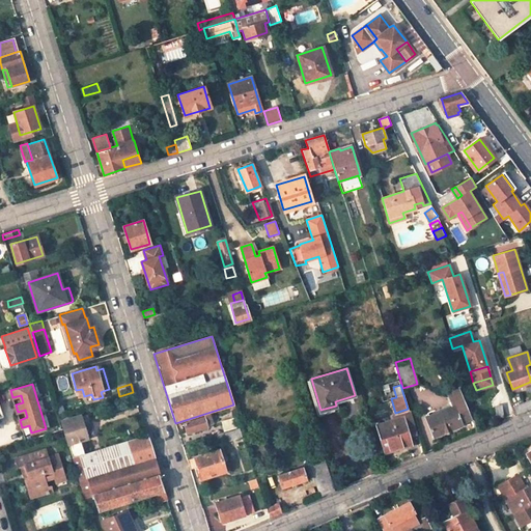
[(78,398),(84,396),(82,389),(76,390),(78,398)]
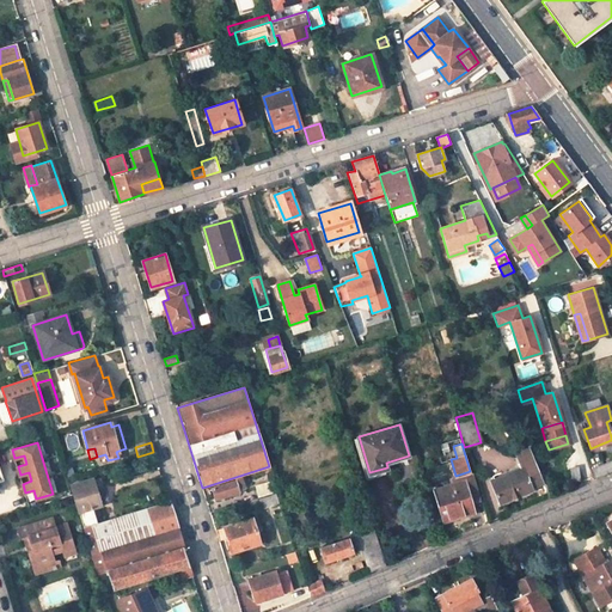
[(531,454),(530,450),(515,456),(518,459),(531,454)]
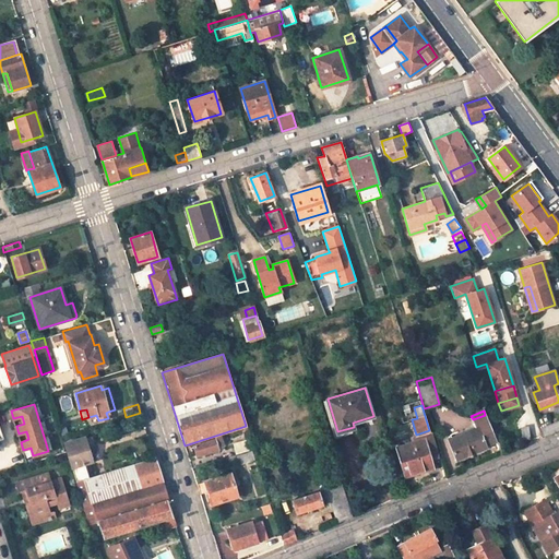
[(476,428),(448,439),(456,459),(466,454),(464,450),(472,448),(473,452),(486,447),(484,443),(496,439),(485,415),(473,419),(476,428)]
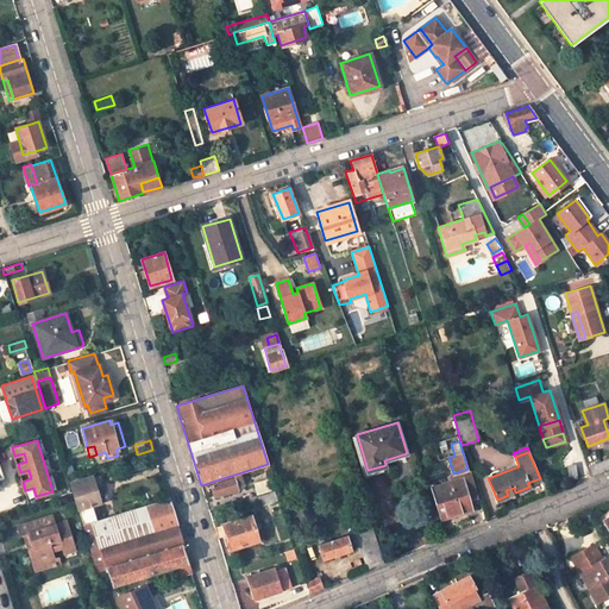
[(586,468),(590,476),(608,468),(608,458),(588,468),(586,468)]
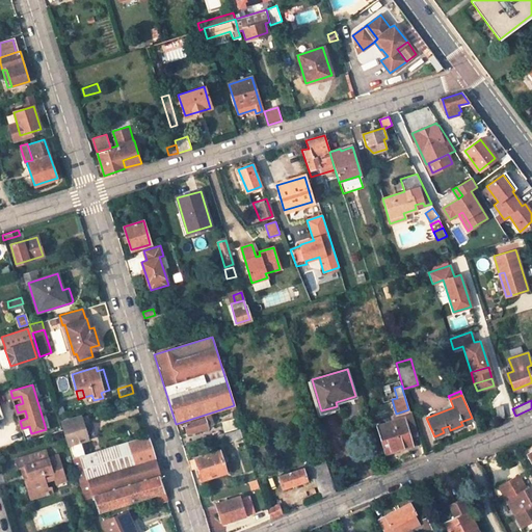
[(418,434),(409,409),(408,409),(396,414),(393,415),(395,421),(404,418),(409,436),(418,434)]
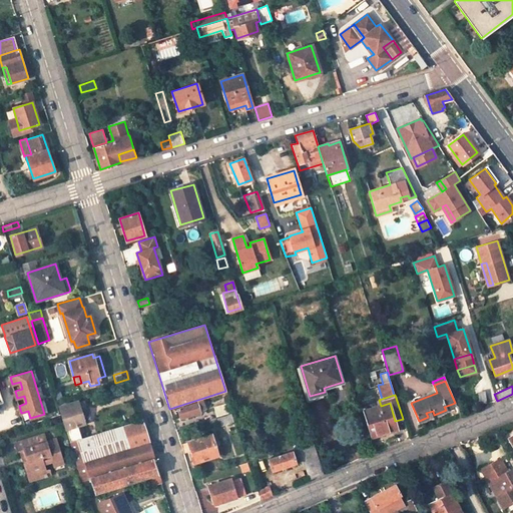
[(77,401),(60,407),(67,428),(84,422),(77,401)]
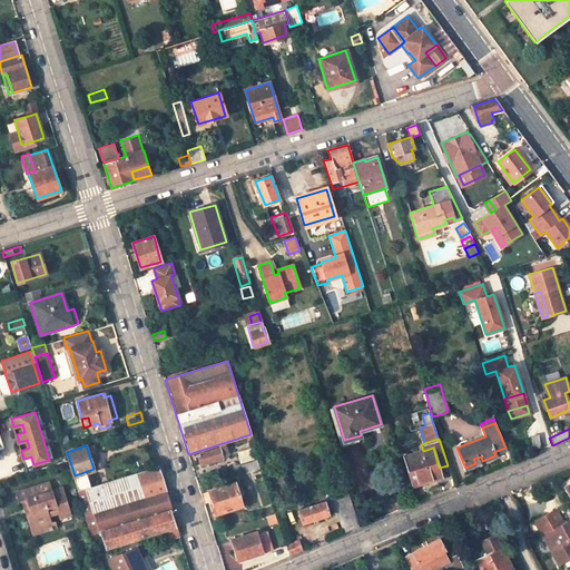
[(255,448),(239,453),(242,461),(258,457),(255,448)]
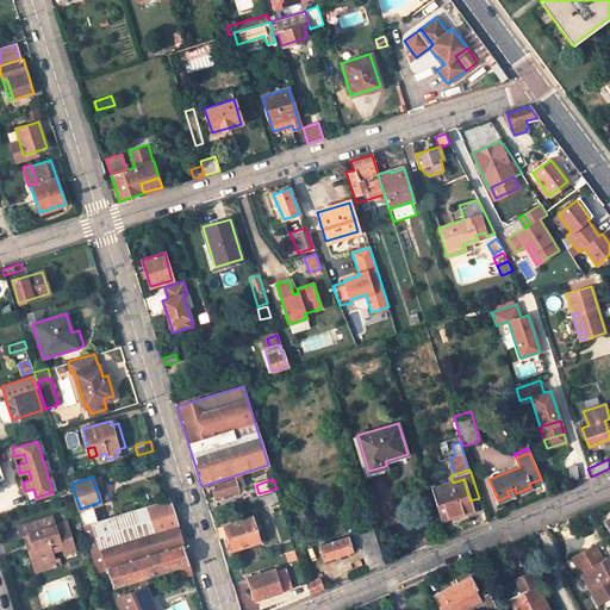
[(470,500),(464,479),(453,483),(433,489),(442,520),(472,510),(470,500)]
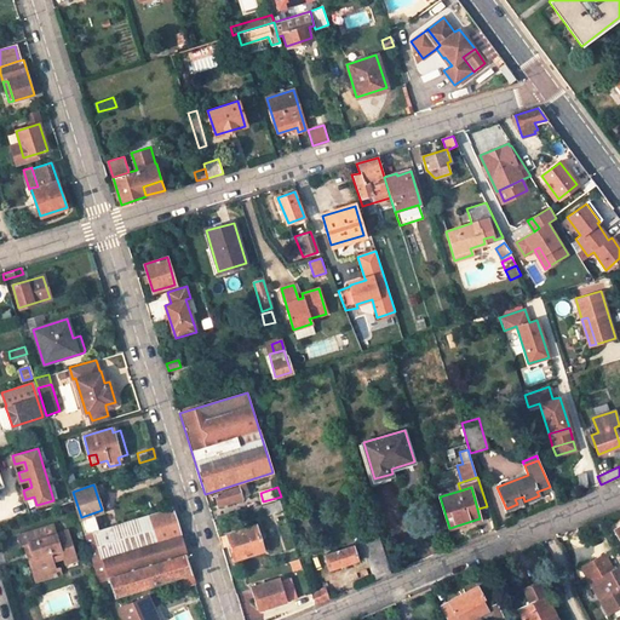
[(239,488),(216,494),(219,505),(242,498),(239,488)]
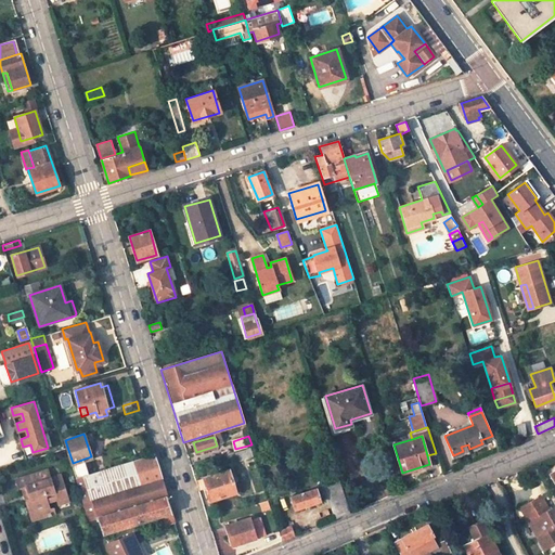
[(249,449),(235,453),(239,460),(252,456),(249,449)]
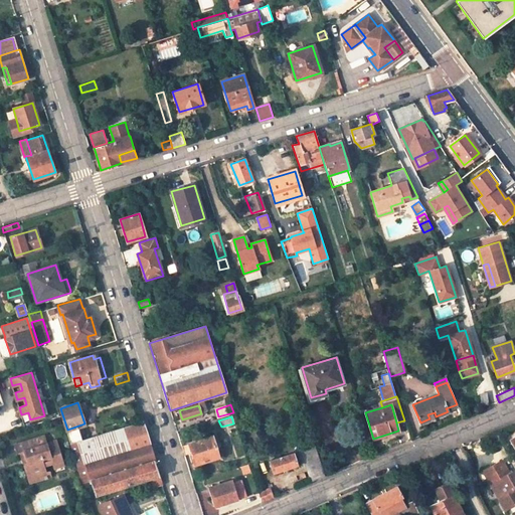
[(81,482),(90,479),(96,496),(160,477),(143,422),(69,445),(81,482)]
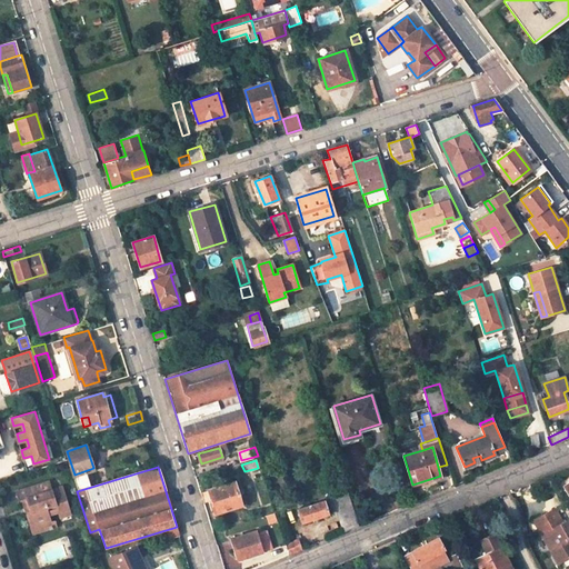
[(48,480),(36,485),(38,493),(51,489),(48,480)]
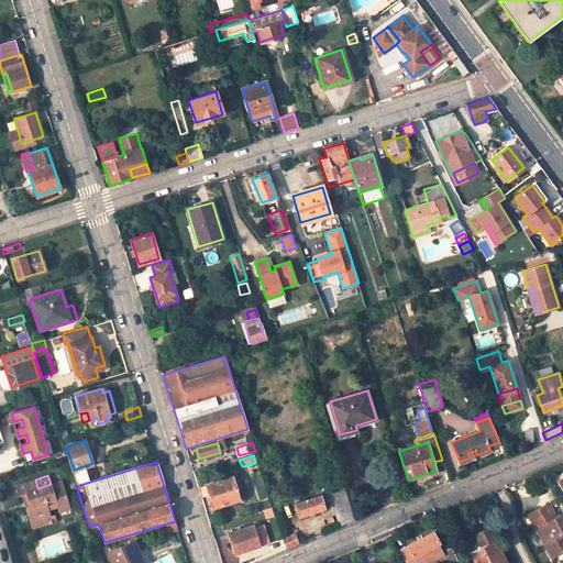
[(238,499),(231,476),(206,484),(209,495),(213,507),(238,499)]
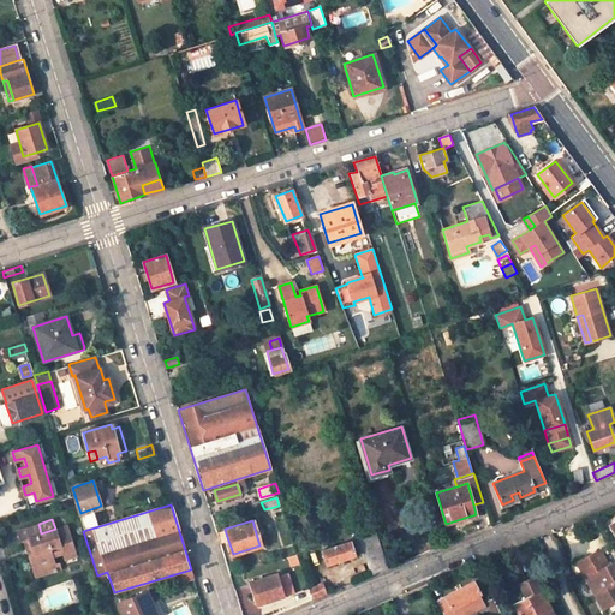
[(39,524),(18,530),(21,539),(24,538),(28,537),(33,551),(29,554),(33,568),(53,562),(52,556),(63,553),(73,549),(66,525),(55,529),(41,533),(39,524)]
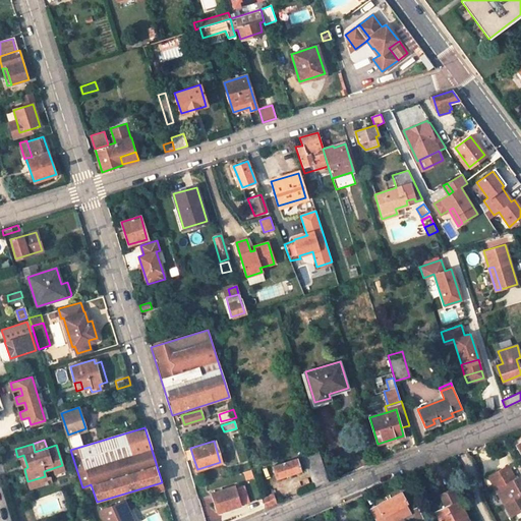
[(185,460),(193,458),(190,448),(183,450),(185,460)]
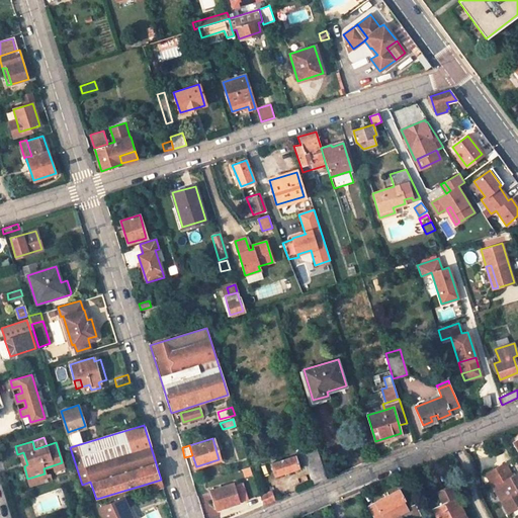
[(301,451),(312,484),(327,478),(317,446),(301,451)]
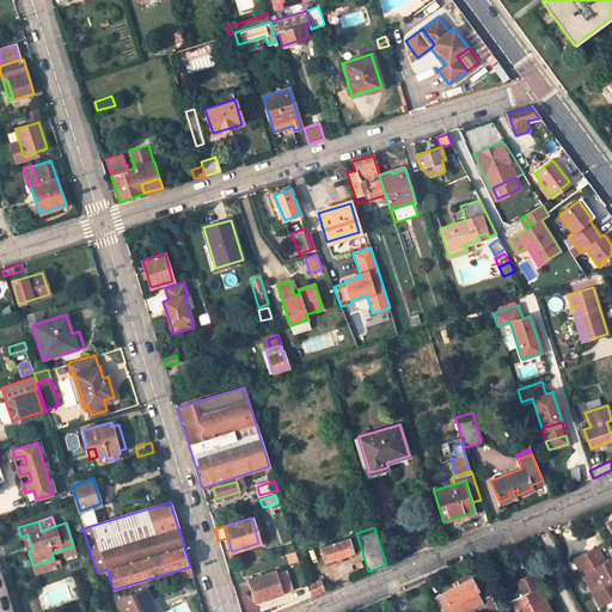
[(353,552),(348,539),(320,548),(325,561),(353,552)]
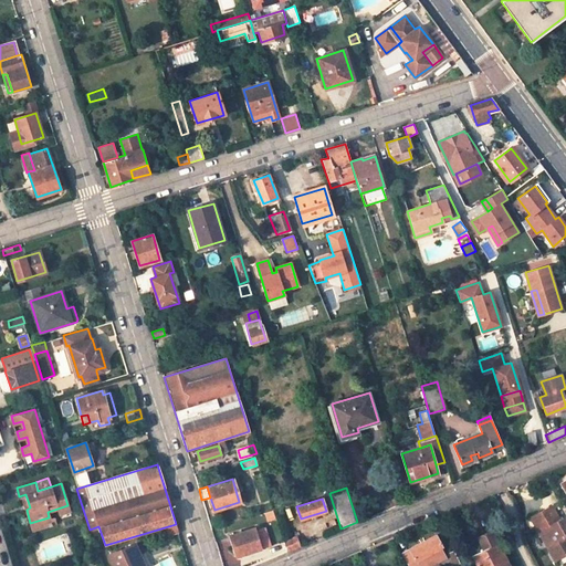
[(58,509),(60,514),(70,511),(67,505),(58,509)]
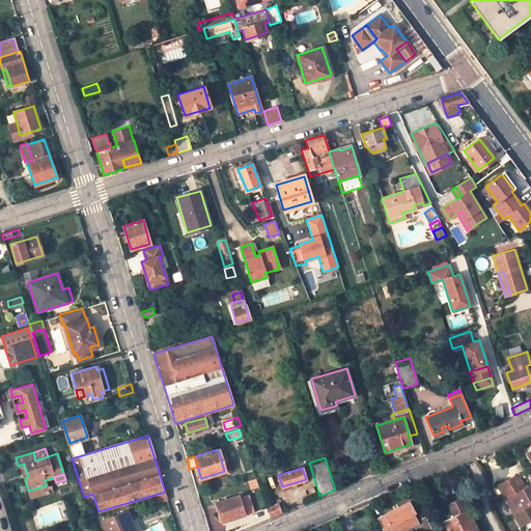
[(518,474),(498,485),(506,499),(509,497),(518,510),(513,512),(521,526),(530,520),(530,488),(529,485),(525,487),(518,474)]
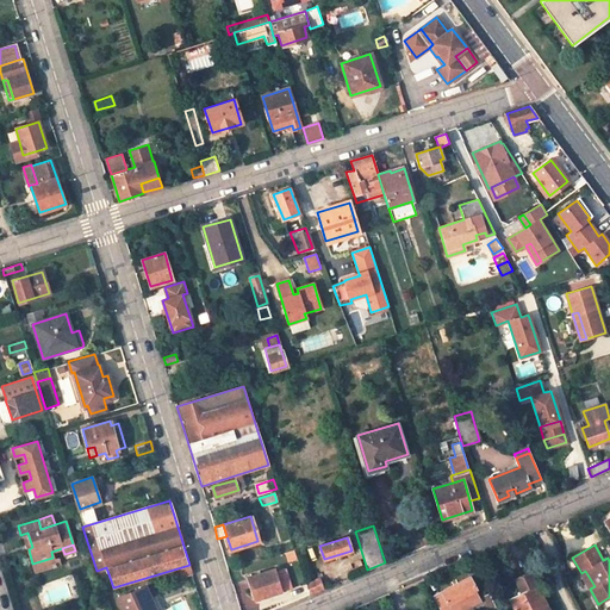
[(32,564),(36,571),(55,565),(53,558),(32,564)]
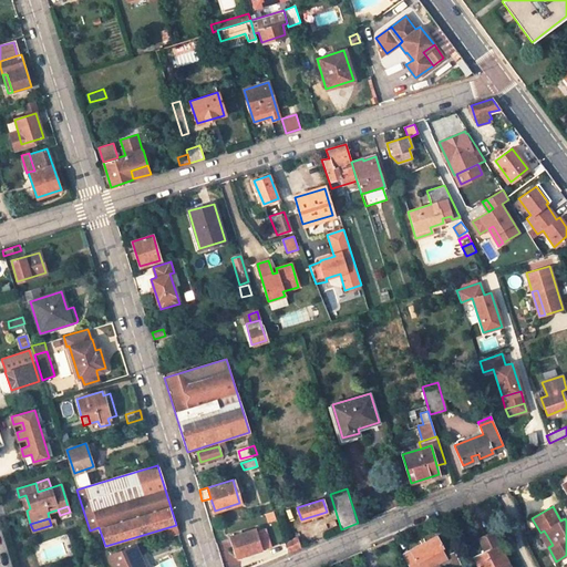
[(540,533),(548,547),(553,545),(544,531),(540,533)]
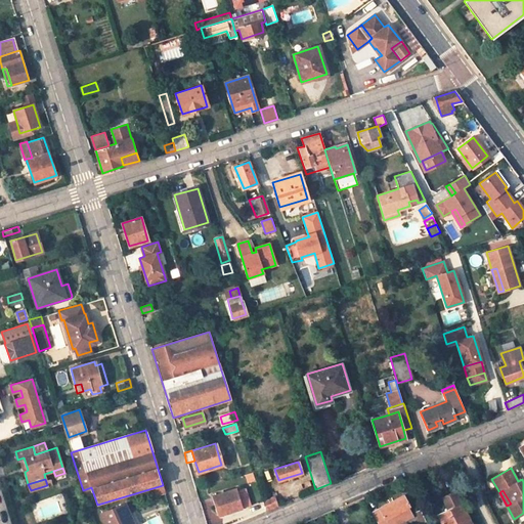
[(442,523),(471,523),(454,492),(442,497),(448,510),(438,515),(442,523)]
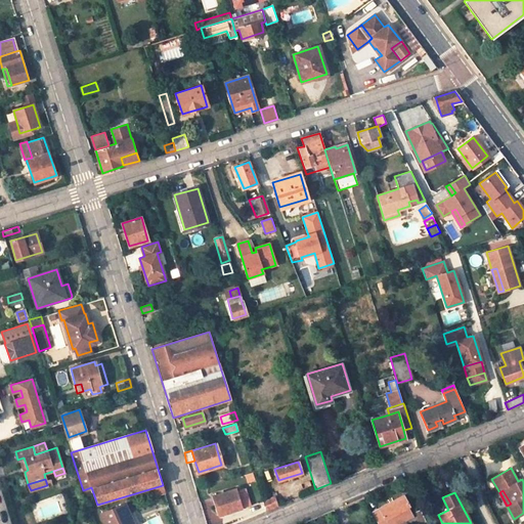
[(403,494),(380,508),(380,509),(372,512),(378,523),(395,523),(412,516),(407,506),(408,505),(403,494)]
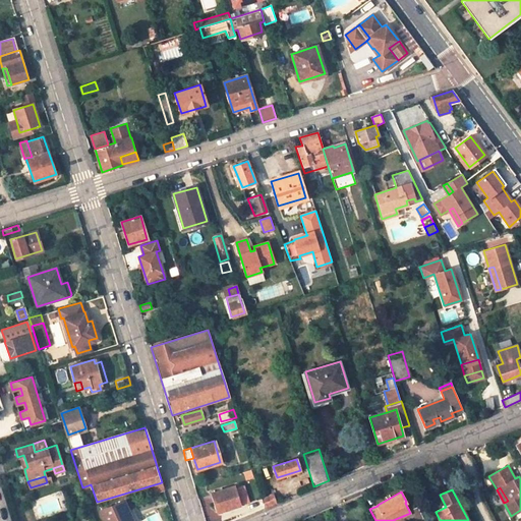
[(272,495),(262,499),(264,508),(276,503),(272,495)]
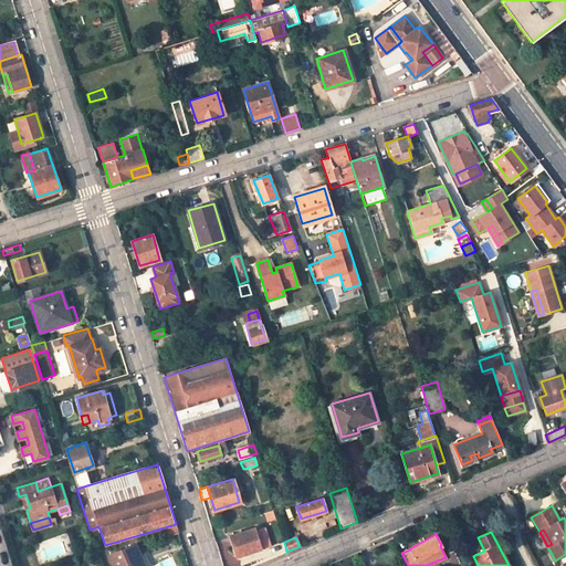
[(245,538),(229,544),(234,564),(252,557),(245,538)]
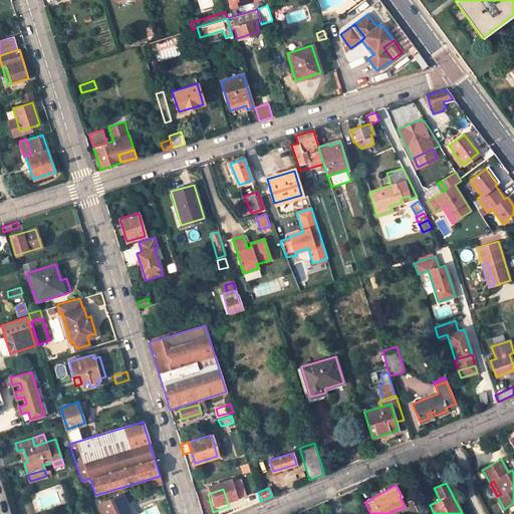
[(127,505),(122,493),(99,503),(103,513),(132,513),(131,513),(130,513),(126,505),(127,505)]
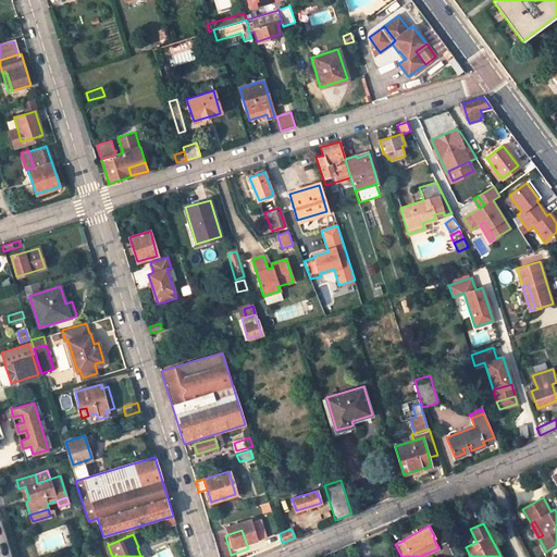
[(455,556),(447,542),(441,545),(446,556),(455,556)]
